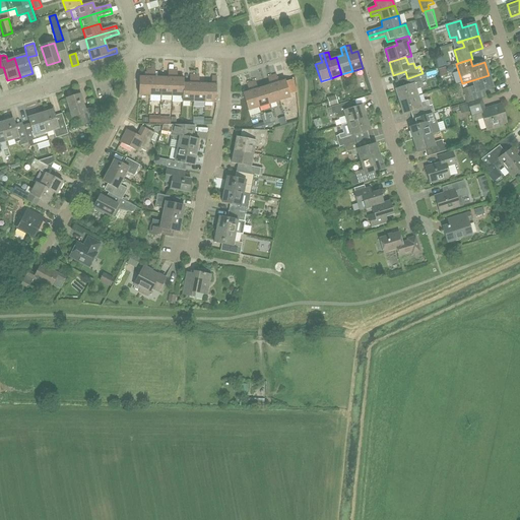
[(149,95),(150,69),(146,69),(145,77),(139,77),(138,95),(149,95)]
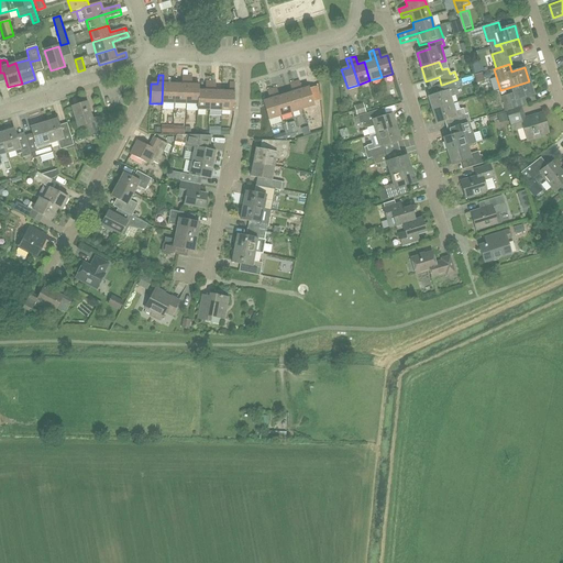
[(174,105),(175,85),(168,85),(168,75),(163,75),(162,103),(174,105)]
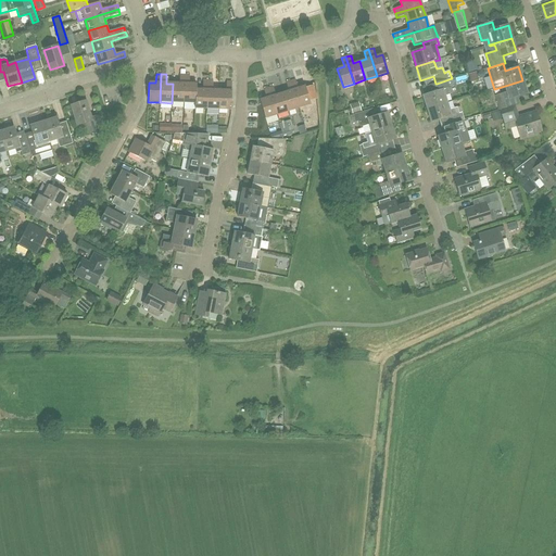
[(184,103),(185,75),(179,75),(179,84),(173,84),(172,103),(184,103)]
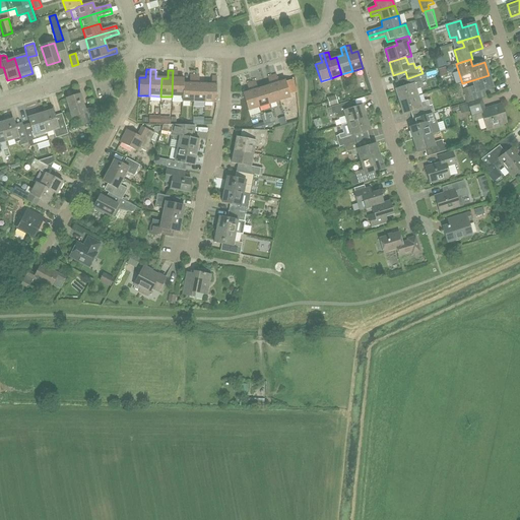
[(177,70),(173,70),(172,96),(182,98),(184,83),(184,79),(177,78),(177,70)]
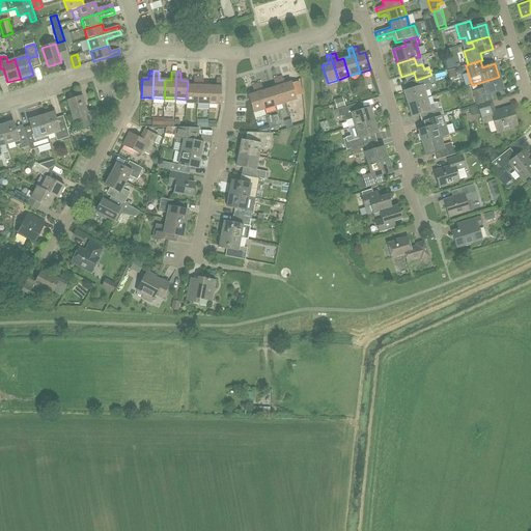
[(417,80),(416,80),(407,82),(409,89),(403,91),(408,104),(426,98),(424,91),(432,88),(430,83),(434,82),(431,75),(417,80)]
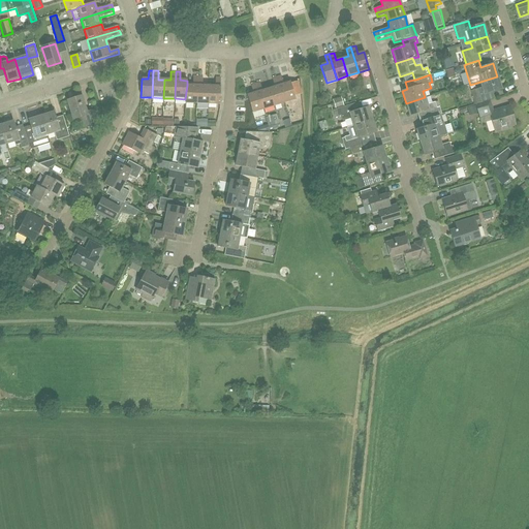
[(281,76),(277,78),(284,103),(296,99),(289,82),(283,84),(281,76)]
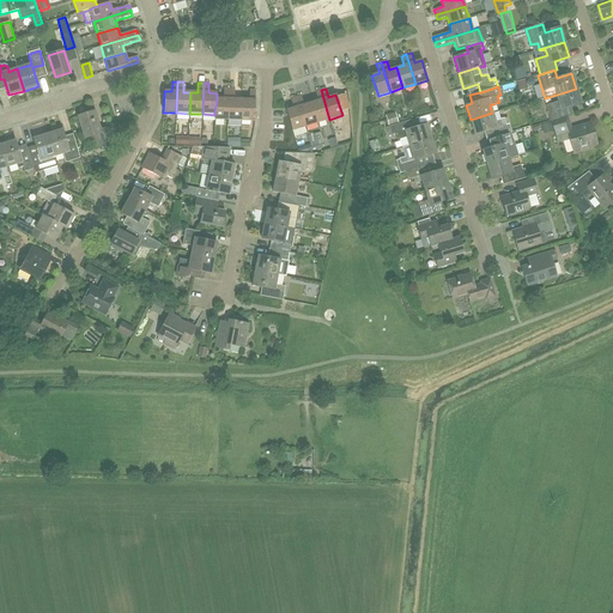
[(581,103),(576,89),(557,95),(559,102),(547,105),(552,121),(569,116),(566,108),(581,103)]
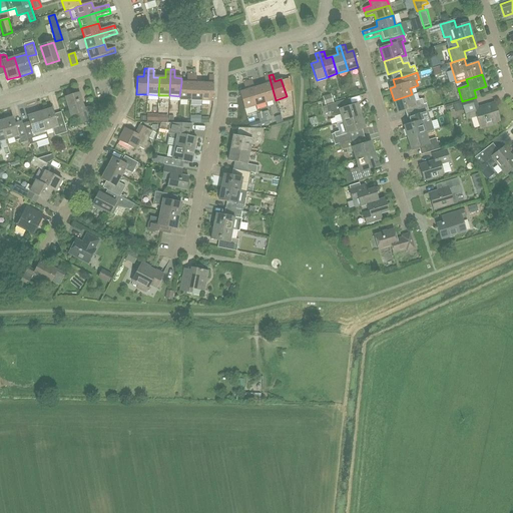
[(190,101),(191,75),(187,75),(186,83),(181,82),(179,96),(179,100),(190,101)]
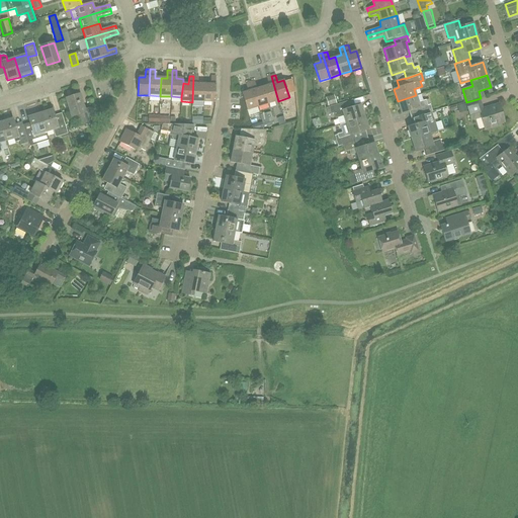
[(203,102),(204,84),(198,84),(198,76),(193,76),(192,102),(203,102)]
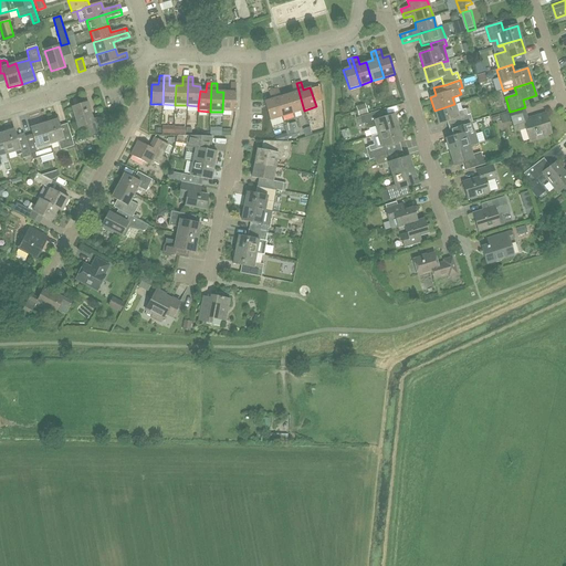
[(304,111),(296,83),(291,84),(294,93),(287,95),(293,114),(304,111)]
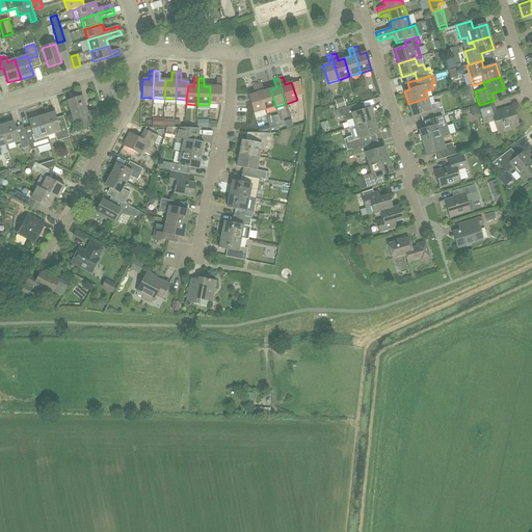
[(216,87),(210,86),(209,105),(221,106),(221,79),(217,79),(216,87)]
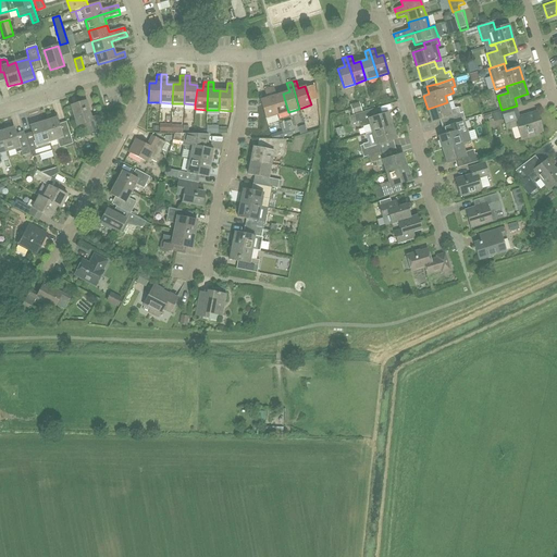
[(288,112),(283,94),(276,96),(273,87),(269,88),(277,115),(288,112)]
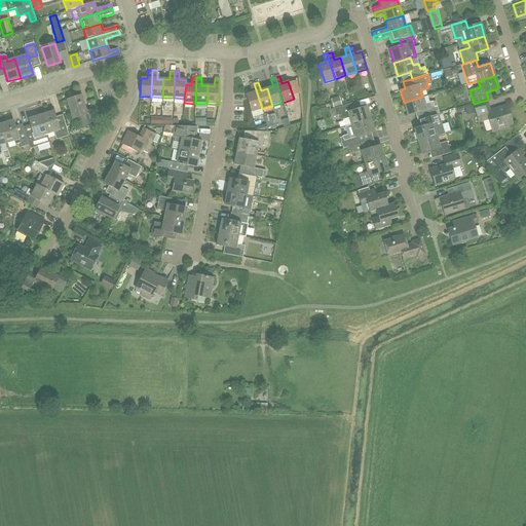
[(262,109),(254,83),(250,85),(252,92),(246,95),(251,113),(262,109)]
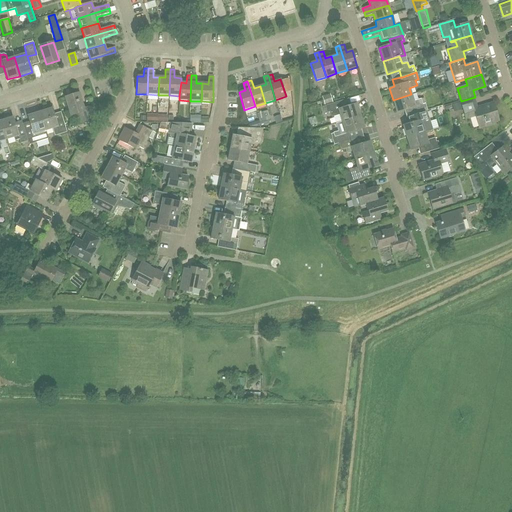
[(81,123),(94,119),(90,106),(83,109),(79,93),(66,97),(71,115),(78,113),(81,123)]
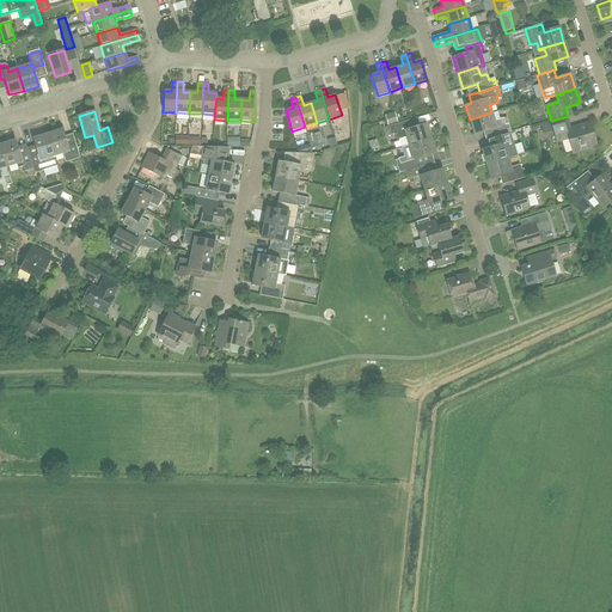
[(494,121),(491,112),(470,120),(475,134),(493,129),(495,138),(510,133),(510,132),(508,123),(505,124),(503,118),(494,121)]
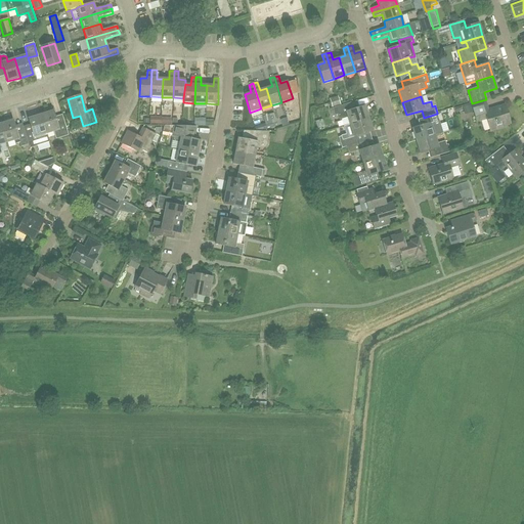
[(501,126),(511,123),(505,104),(488,110),(485,100),(472,104),(477,121),(487,118),(491,131),(503,128),(501,126)]
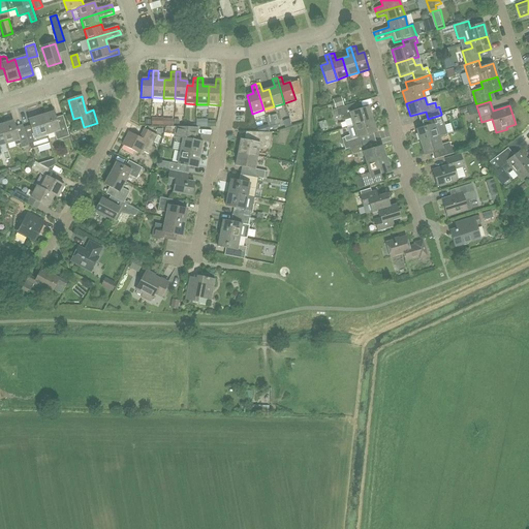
[(350,105),(336,110),(338,117),(342,116),(343,121),(351,119),(353,125),(372,120),(368,107),(352,112),(350,105)]
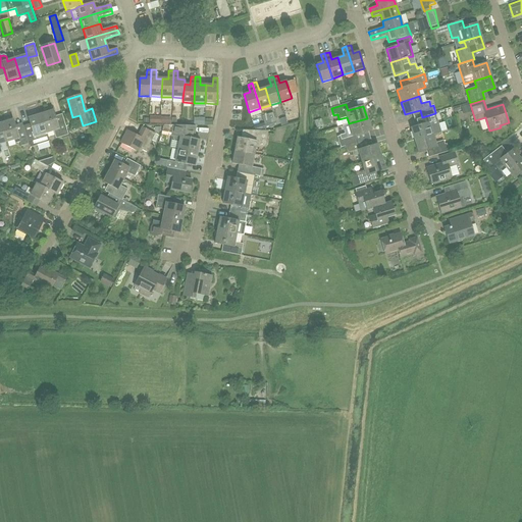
[(53,111),(41,114),(49,141),(47,134),(54,132),(56,139),(68,135),(64,120),(57,122),(53,111)]
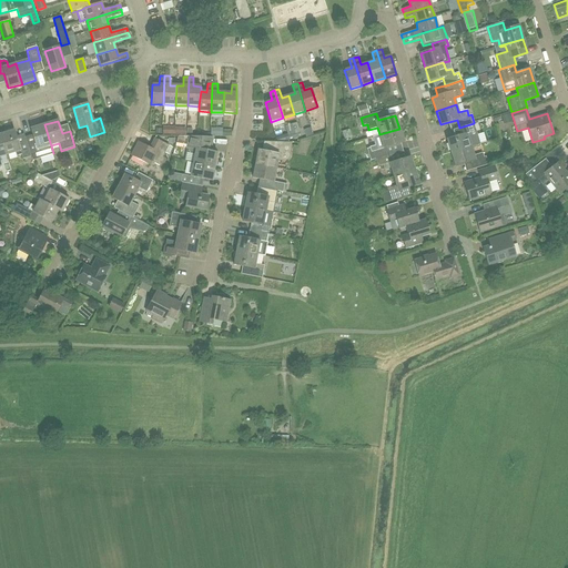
[(477,135),(474,123),(459,128),(454,129),(456,137),(447,139),(452,153),(470,146),(468,138),(477,135)]
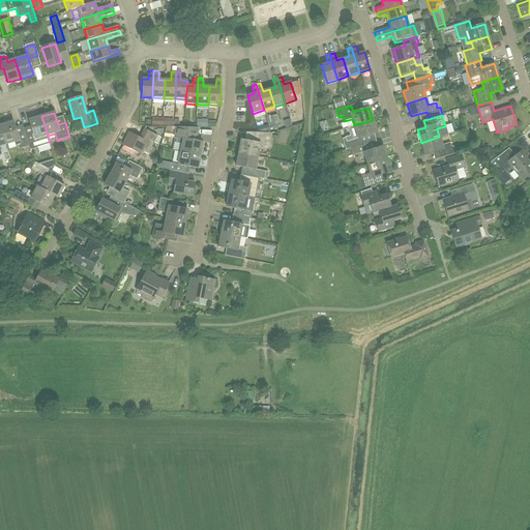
[(50,143),(41,116),(29,120),(32,133),(25,135),(29,146),(30,149),(37,147),(50,143)]
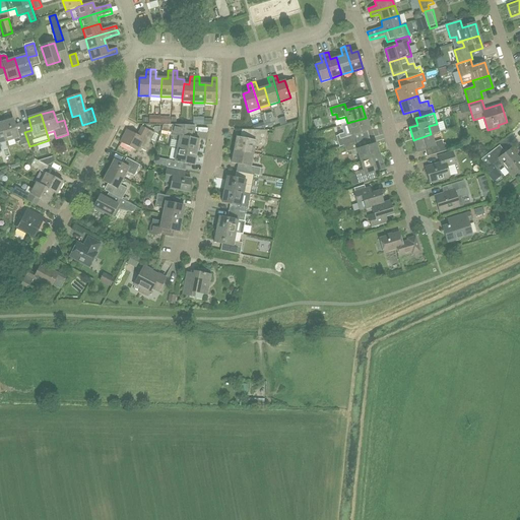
[(370,131),(366,118),(347,123),(342,125),(345,134),(336,136),(339,147),(344,146),(356,142),(354,135),(370,131)]
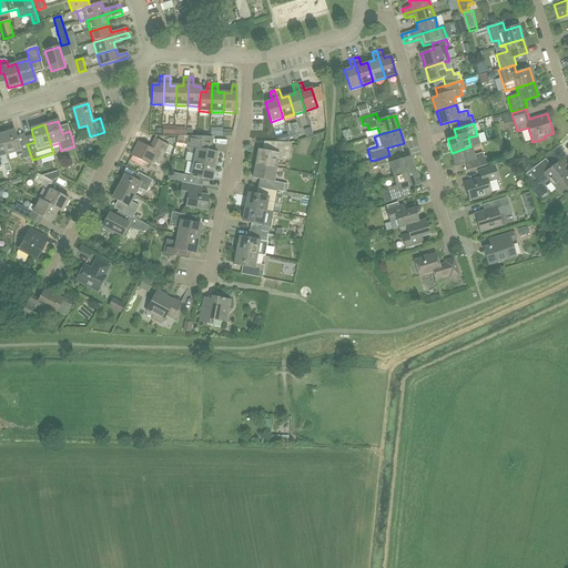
[(31,156),(27,144),(26,141),(19,143),(14,131),(1,135),(7,154),(16,152),(17,155),(21,154),(23,160),(31,156)]
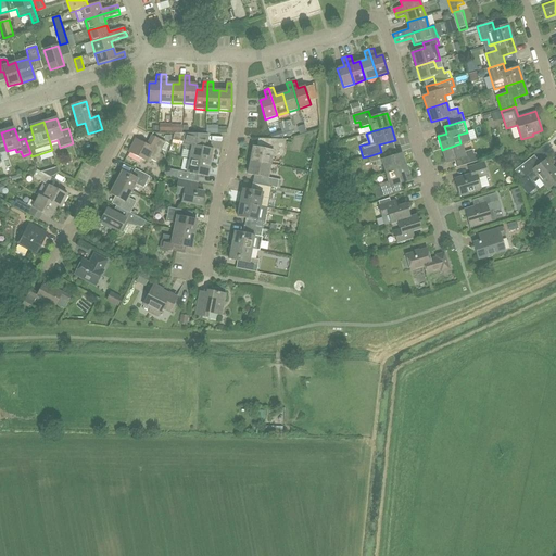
[(213,150),(206,149),(210,135),(185,135),(182,144),(185,144),(184,148),(186,151),(191,152),(189,160),(210,163),(213,150)]
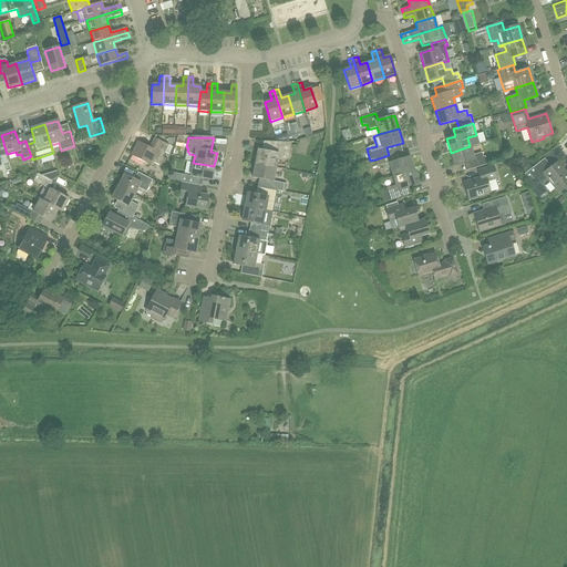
[(162,157),(168,146),(154,138),(150,148),(138,142),(131,156),(148,165),(151,162),(162,167),(166,160),(162,157)]
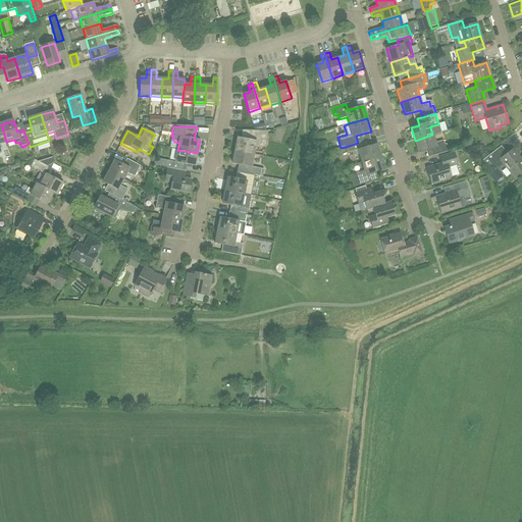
[(266,147),(268,132),(253,131),(251,141),(238,139),(235,151),(254,155),(255,148),(266,147)]
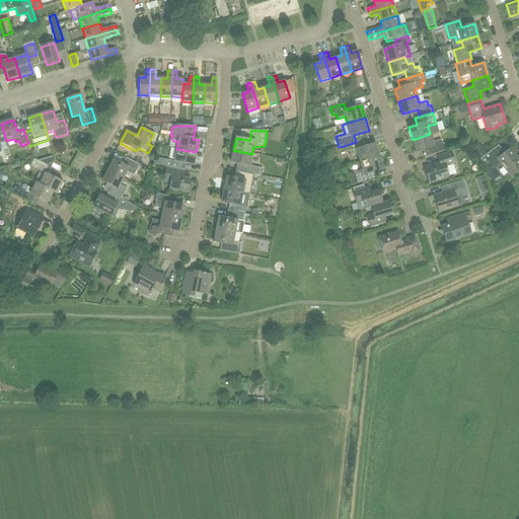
[(433,142),(430,134),(413,140),(416,152),(430,148),(432,155),(446,150),(444,143),(442,144),(441,140),(433,142)]
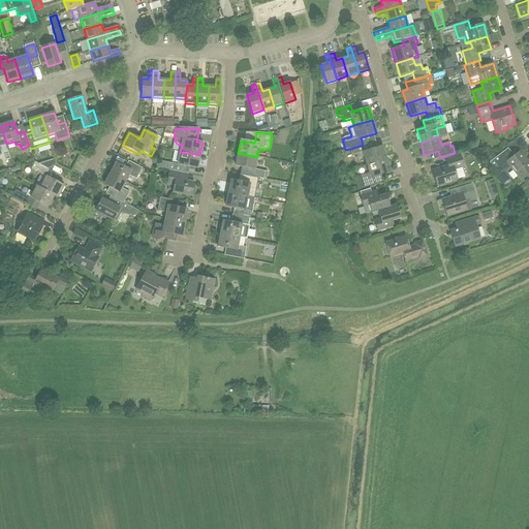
[(363,145),(350,149),(352,155),(356,154),(359,158),(365,156),(367,165),(386,159),(382,146),(365,152),(363,145)]
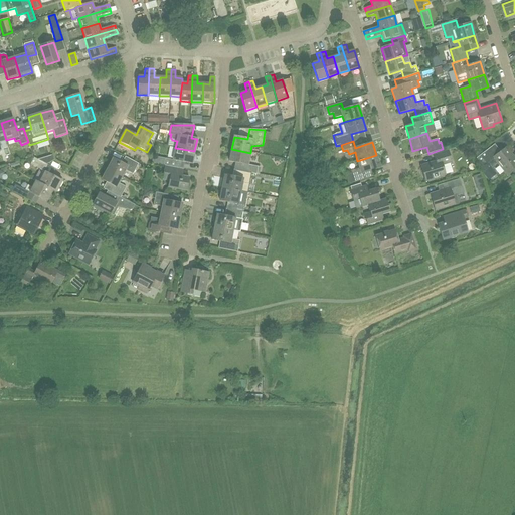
[(514,169),(514,158),(506,148),(501,152),(495,144),(480,156),(477,158),(483,168),(480,170),(488,180),(497,174),(493,169),(499,164),(508,176),(514,169)]
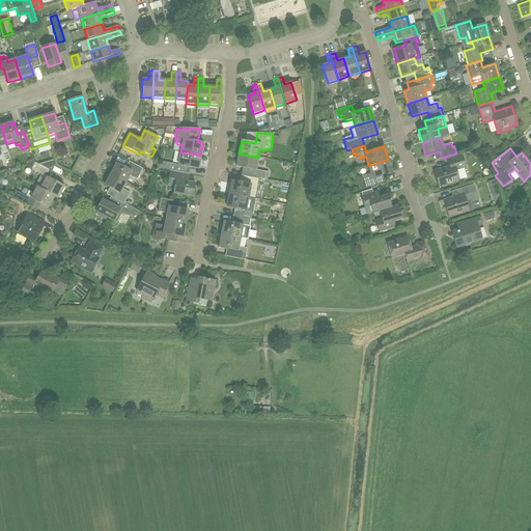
[(198,169),(200,156),(180,152),(178,165),(170,164),(169,165),(167,164),(166,170),(168,171),(170,171),(184,174),(185,167),(198,169)]
